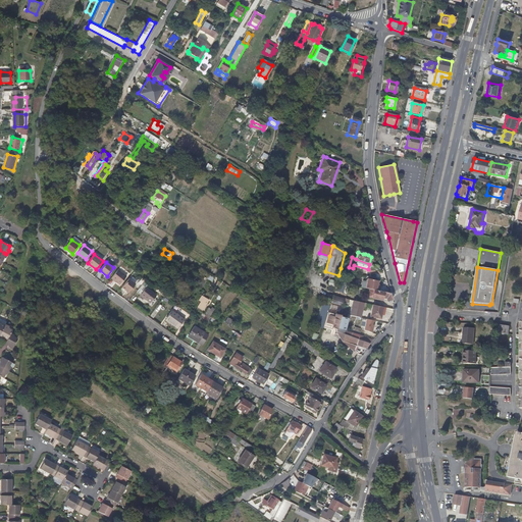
[(118,269),(112,278),(120,285),(127,276),(118,269)]
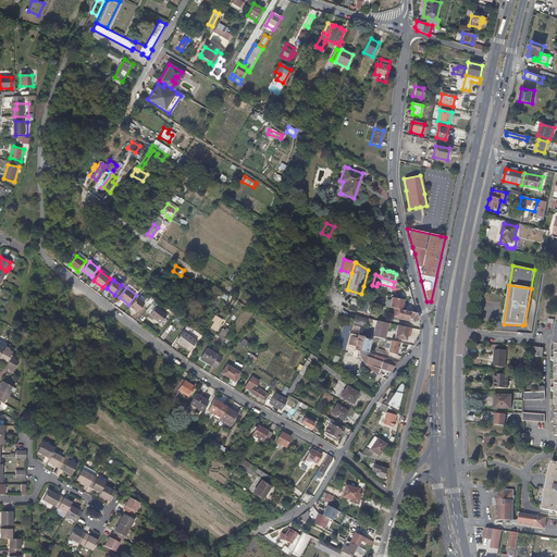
[(137,297),(131,307),(137,312),(145,304),(137,297)]
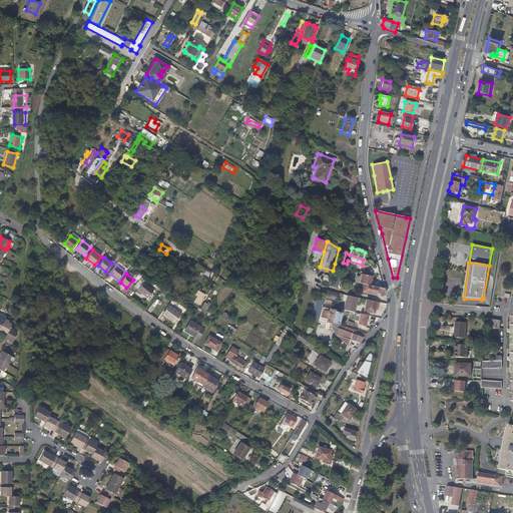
[(359,283),(364,284),(371,286),(372,282),(370,282),(372,276),(361,274),(359,283)]
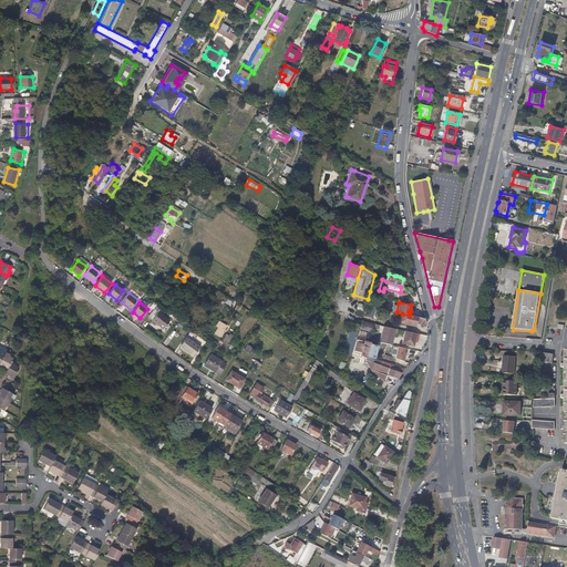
[(232,303),(227,309),(234,313),(238,308),(232,303)]
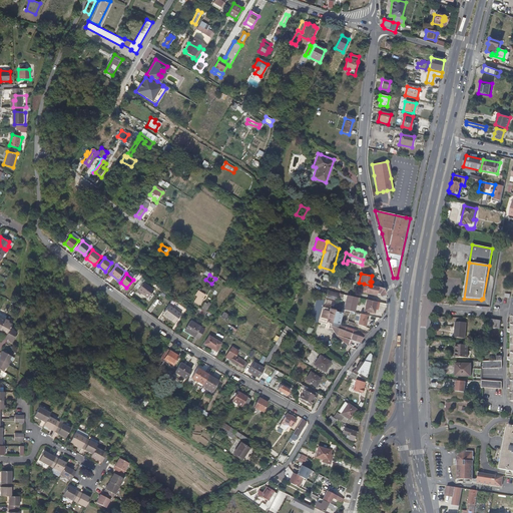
[(140,280),(134,287),(139,291),(137,292),(141,295),(143,294),(148,298),(154,291),(145,283),(144,284),(140,280)]
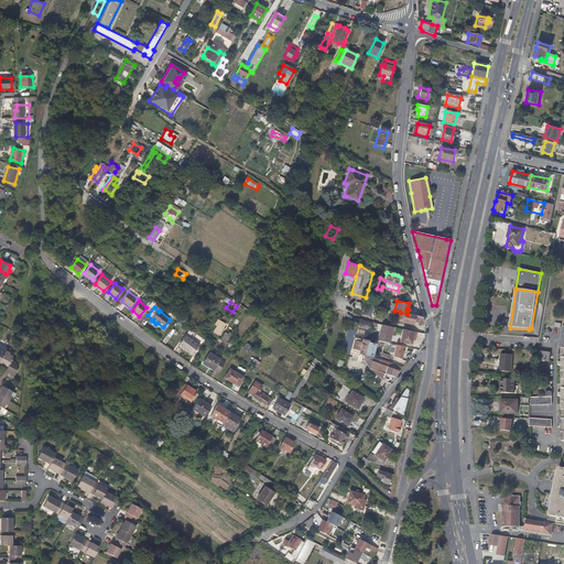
[(419,325),(424,325),(422,317),(408,314),(400,312),(399,321),(414,324),(414,322),(418,322),(419,325)]
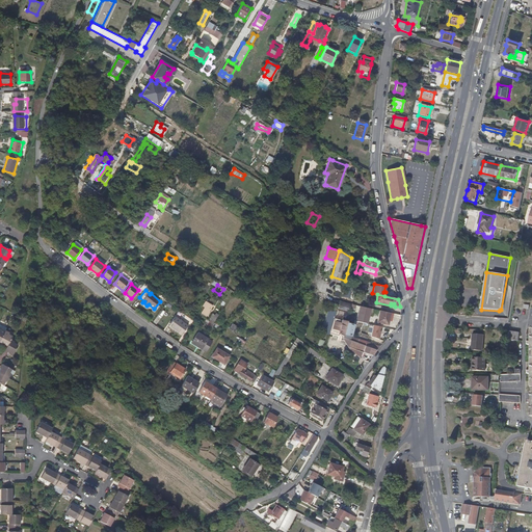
[(342,301),(340,308),(348,310),(349,303),(342,301)]
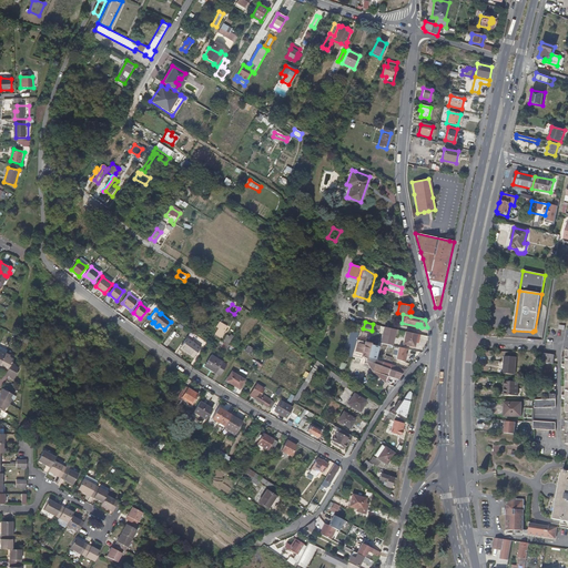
[(226,326),(222,323),(214,334),(220,337),(223,333),(224,334),(225,331),(224,330),(226,326)]
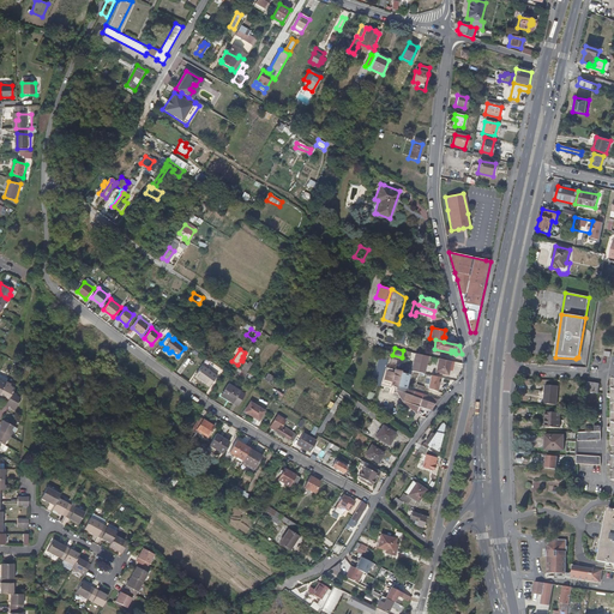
[(411,371),(422,373),(425,365),(426,365),(428,356),(415,353),(413,361),(410,371),(411,371)]
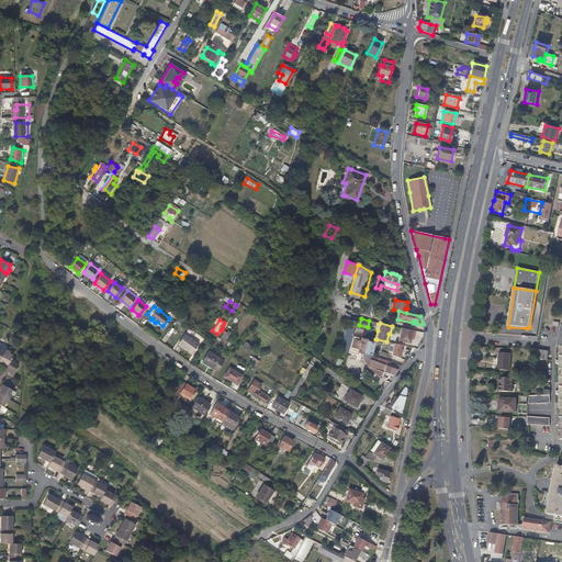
[(409,344),(413,330),(401,327),(397,340),(409,344)]
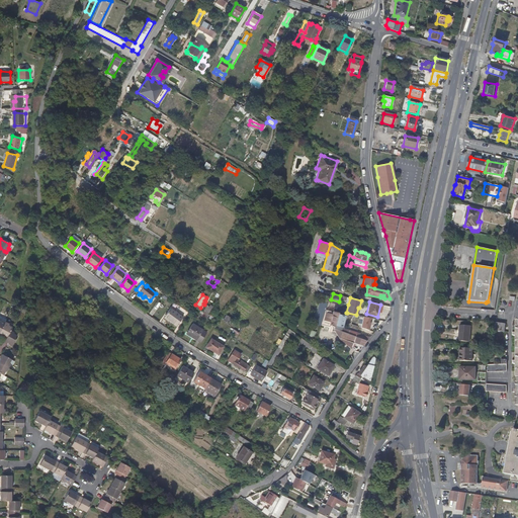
[(162,320),(167,323),(174,328),(181,319),(169,311),(162,320)]
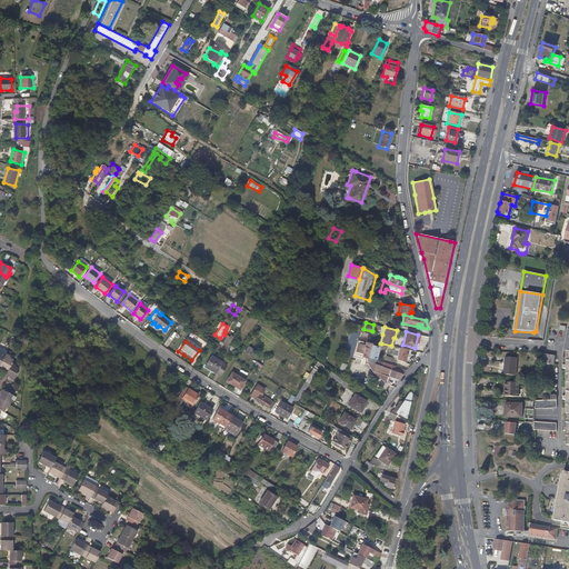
[(218,347),(223,350),(227,346),(220,341),(218,347)]
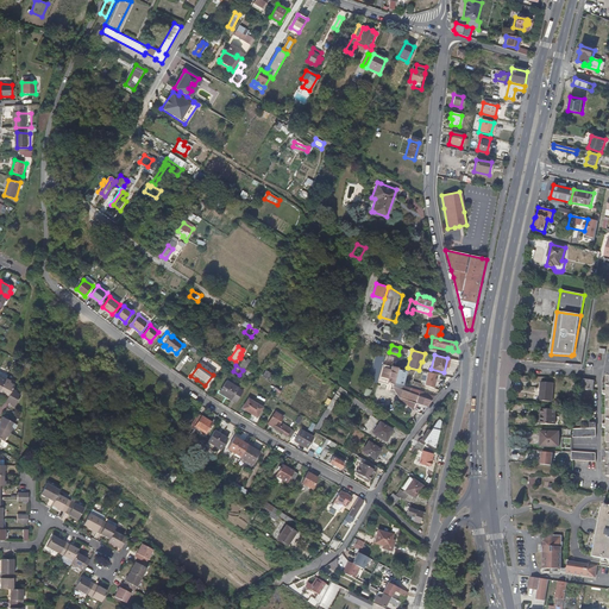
[(393,383),(394,381),(396,370),(397,366),(397,365),(395,365),(394,368),(391,366),(387,382),(393,383)]
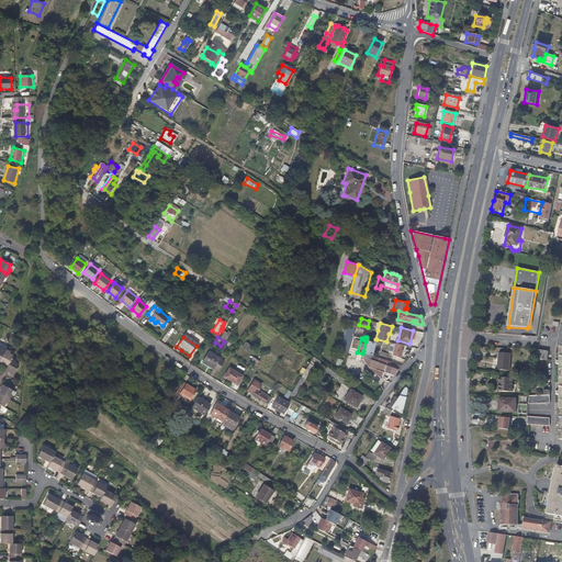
[(363,351),(369,353),(372,343),(368,341),(366,341),(363,351)]
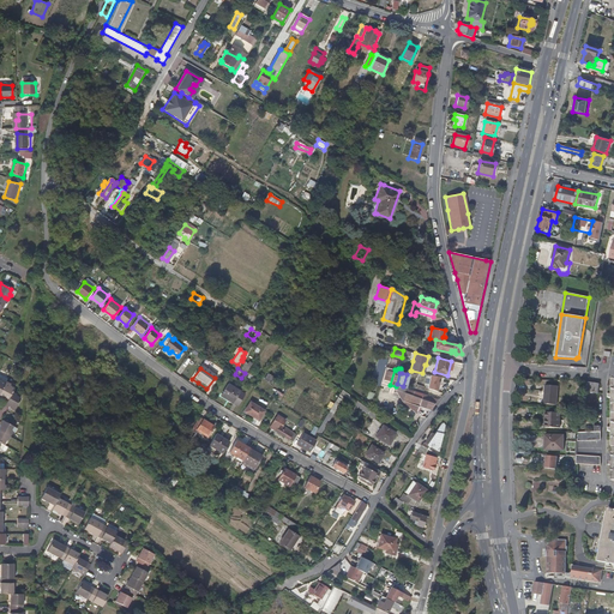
[(441,378),(432,375),(428,389),(438,391),(441,378)]
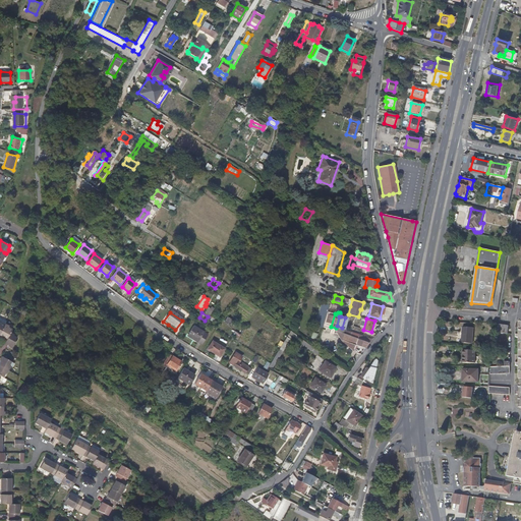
[(9,334),(11,330),(7,328),(8,327),(4,324),(0,332),(0,334),(3,336),(2,337),(6,340),(9,334)]
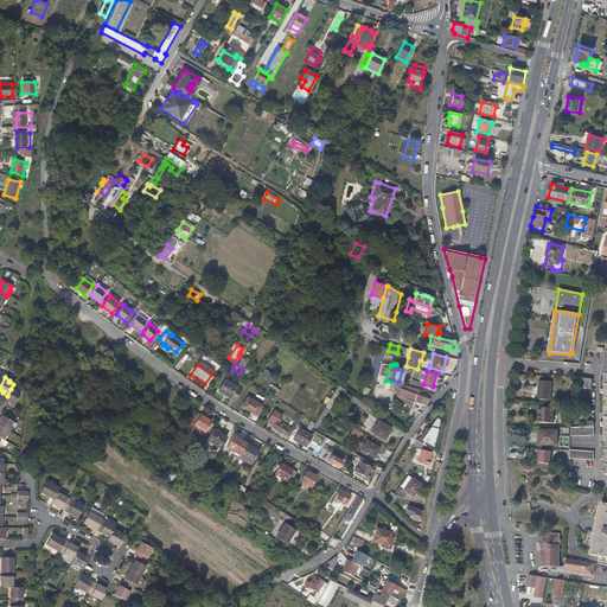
[(582,378),(579,378),(577,388),(587,389),(592,390),(593,381),(582,378)]
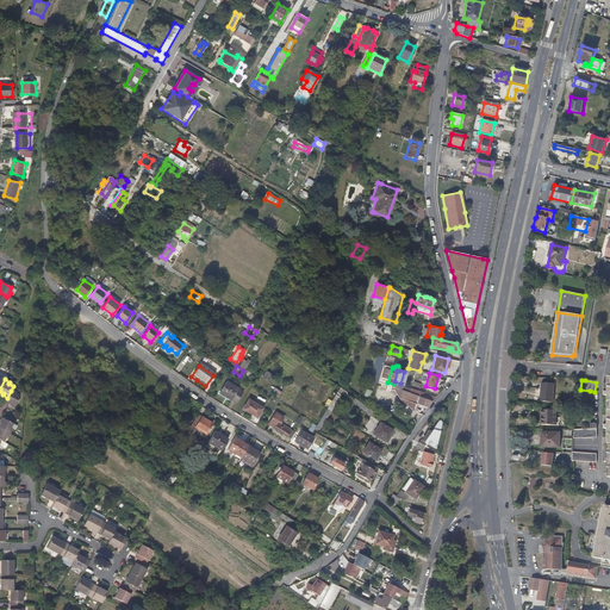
[(237,388),(226,381),(219,393),(236,403),(242,393),(237,390),(237,388)]
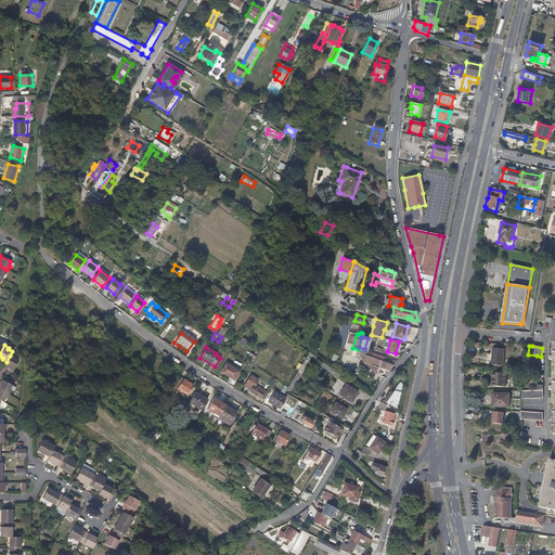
[(357,351),(372,357),(374,352),(364,349),(359,347),(358,349),(357,351)]
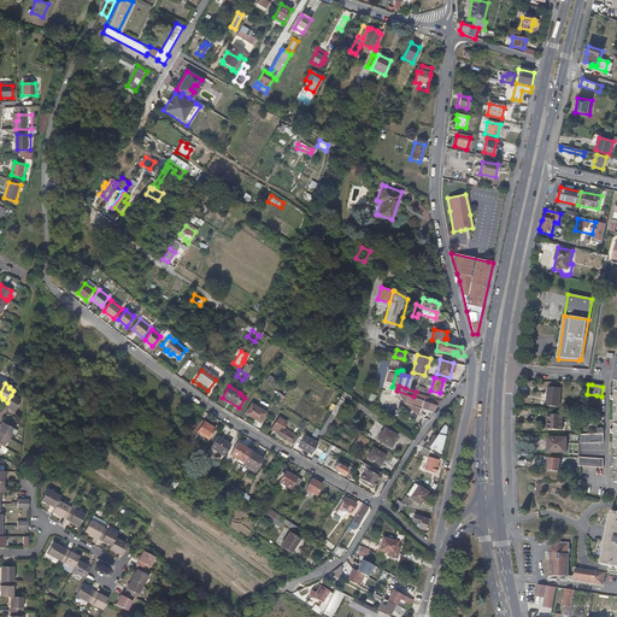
[(562,388),(548,387),(547,406),(560,407),(562,388)]
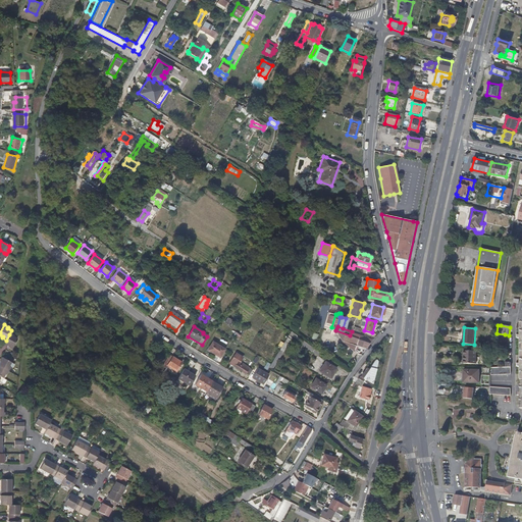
[(291,335),(300,343),(302,340),(292,331),(290,334),(291,335)]
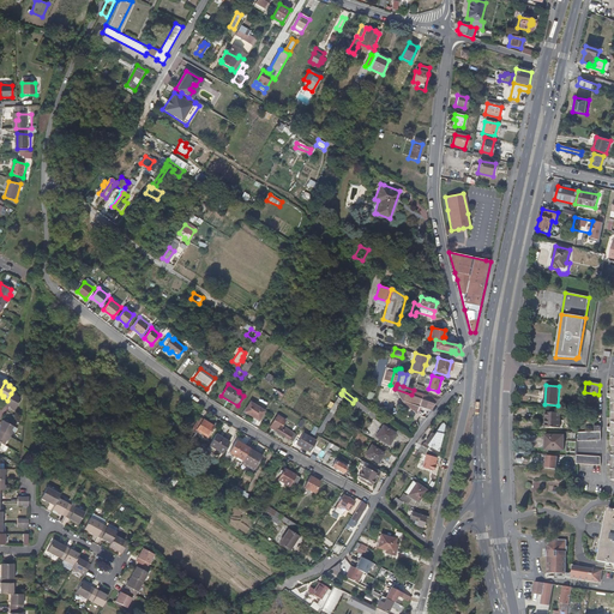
[(14,411),(20,399),(16,397),(16,396),(11,393),(7,401),(5,404),(10,407),(8,408),(14,411)]
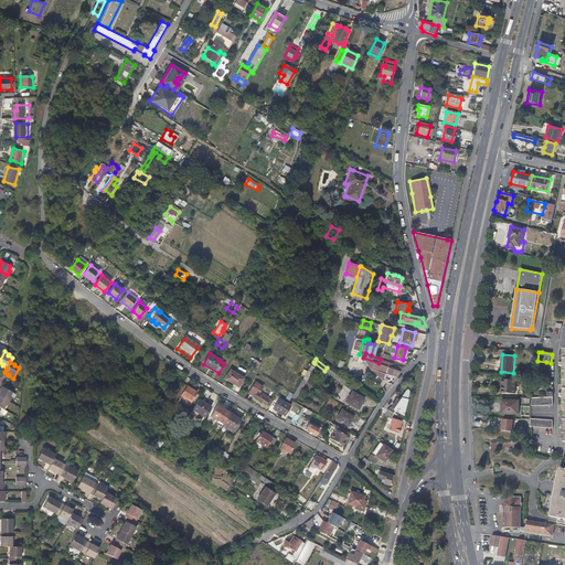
[(400,372),(403,369),(394,364),(390,362),(387,368),(400,372)]
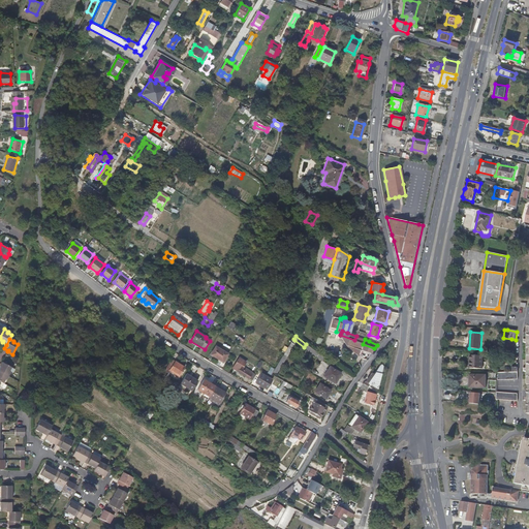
[(292,341),(275,370),(274,372),(277,374),(296,343),(293,342),(292,341)]
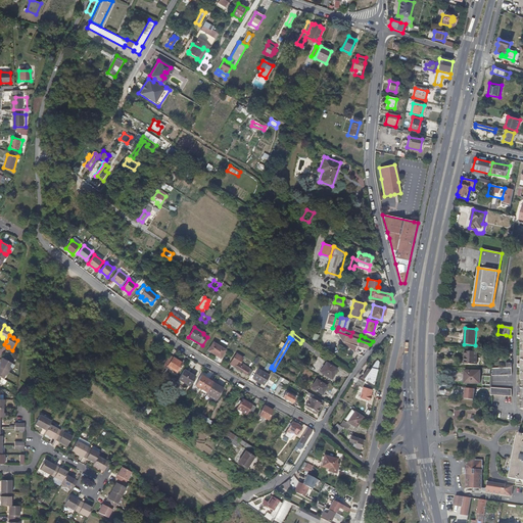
[(107,341),(116,349),(119,347),(114,343),(109,339),(107,341)]
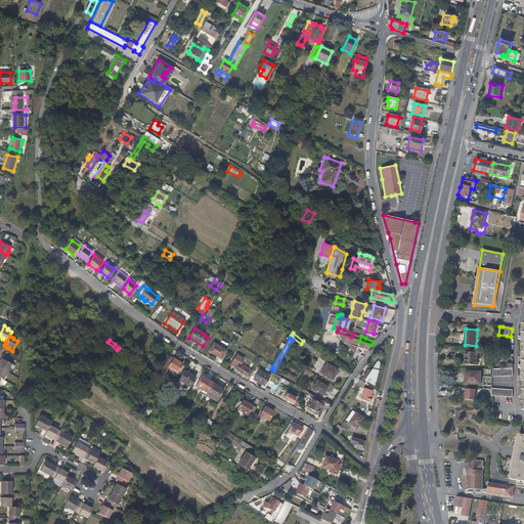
[(319,357),(321,354),(303,341),(301,344),(300,344),(305,347),(304,349),(308,352),(309,351),(319,357)]
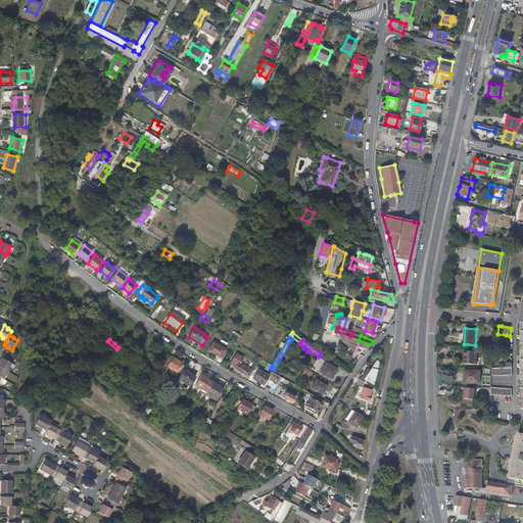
[(367,349),(370,344),(359,340),(357,345),(367,349)]
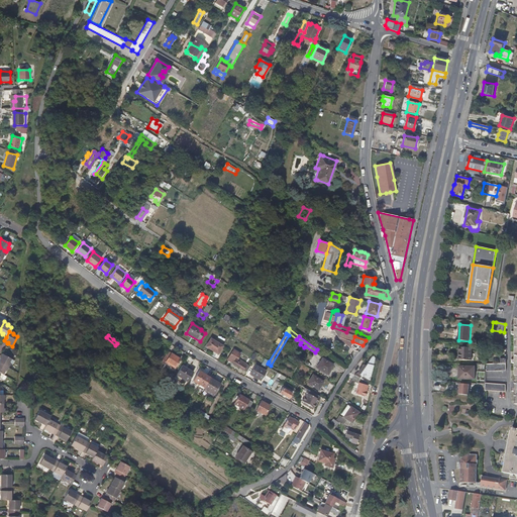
[(223,346),(211,338),(206,346),(218,353),(223,346)]
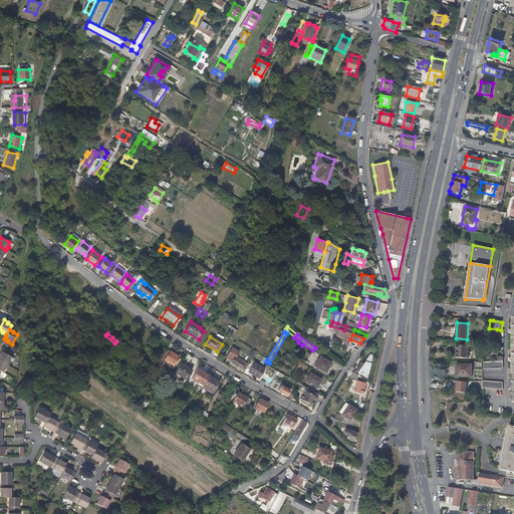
[(470,346),(457,346),(457,358),(470,358),(470,346)]
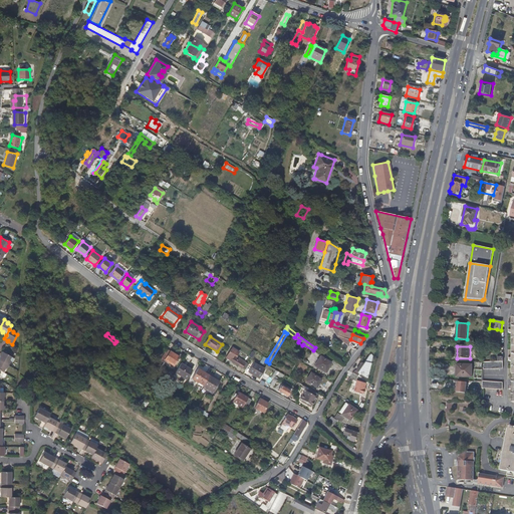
[(234,355),(237,351),(237,350),(232,347),(226,358),(245,369),(248,363),(239,358),(242,353),(240,352),(237,356),(235,355),(234,355)]
